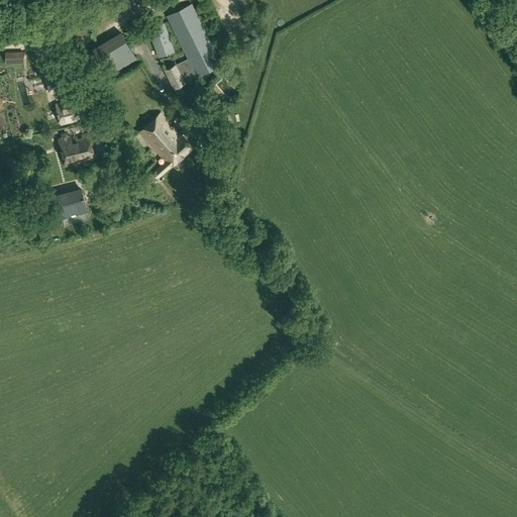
[(174,88),(189,80),(221,65),(191,4),(168,15),(189,58),(165,70),(174,88)]
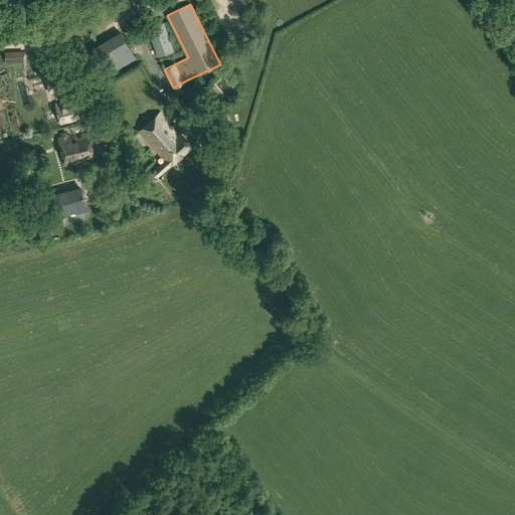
[(163,23),(148,28),(158,56),(173,50),(163,23)]
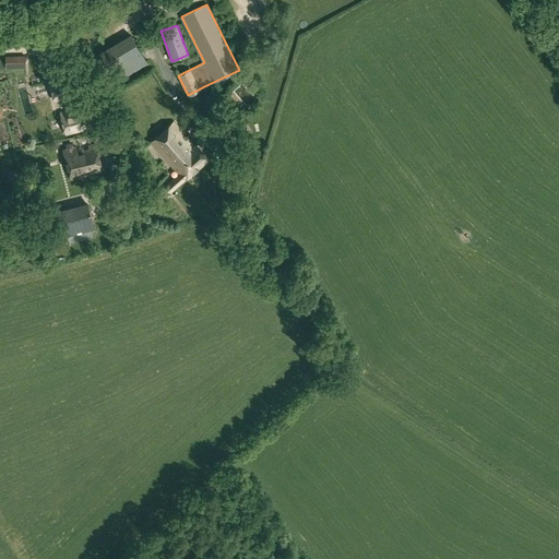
[(100,52),(117,81),(147,63),(130,35),(100,52)]
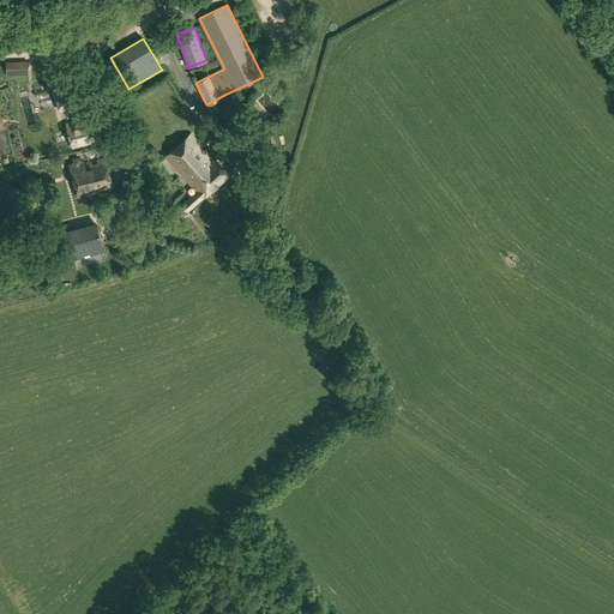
[(58,108),(59,112),(82,106),(77,86),(53,94),(58,108)]
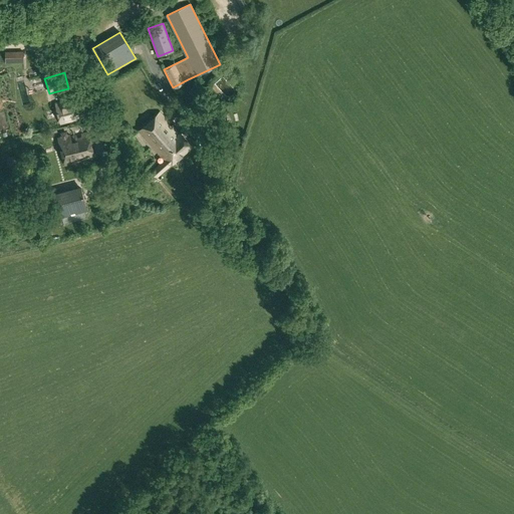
[(49,93),(48,90),(38,93),(40,101),(50,98),(49,93)]
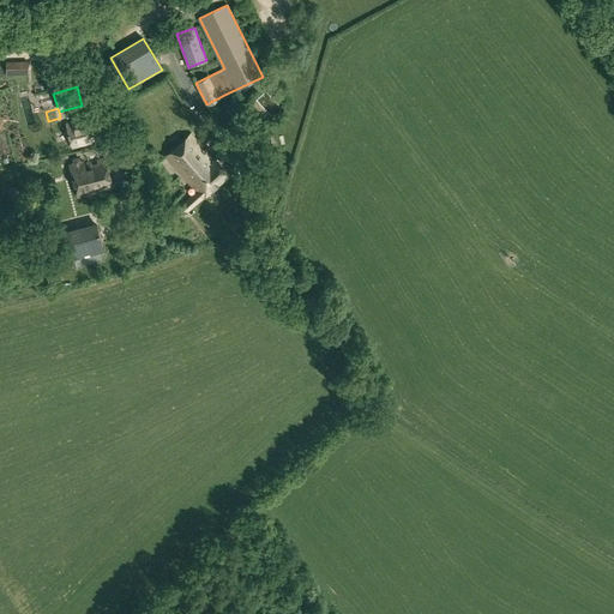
[(96,140),(90,118),(66,124),(72,146),(96,140)]
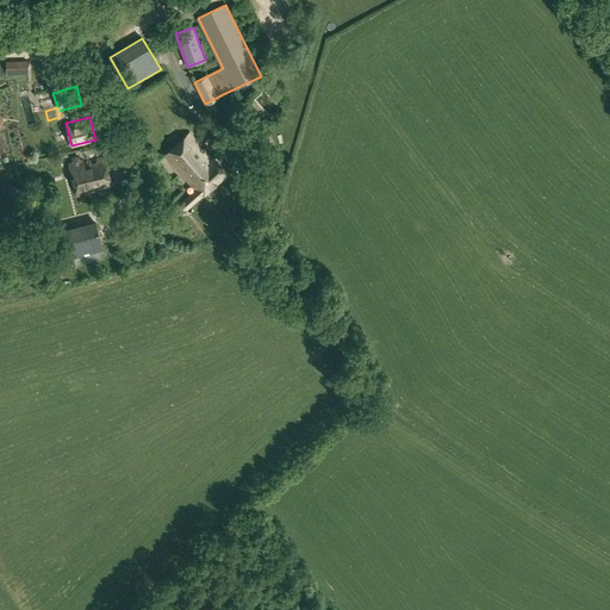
[(228,170),(217,159),(215,160),(190,132),(165,155),(195,190),(180,203),(186,209),(228,170)]
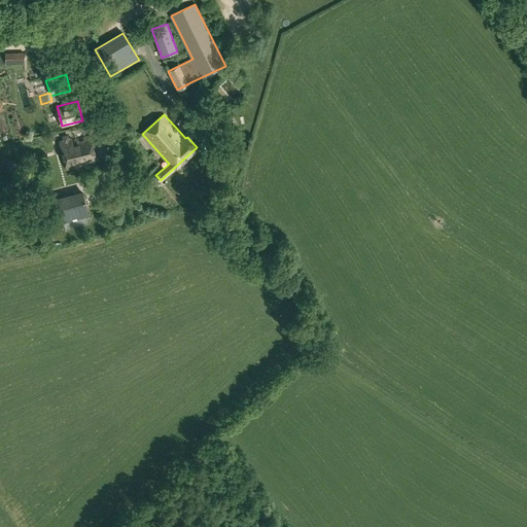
[(72,140),(71,138),(60,141),(67,168),(96,160),(90,136),(72,140)]
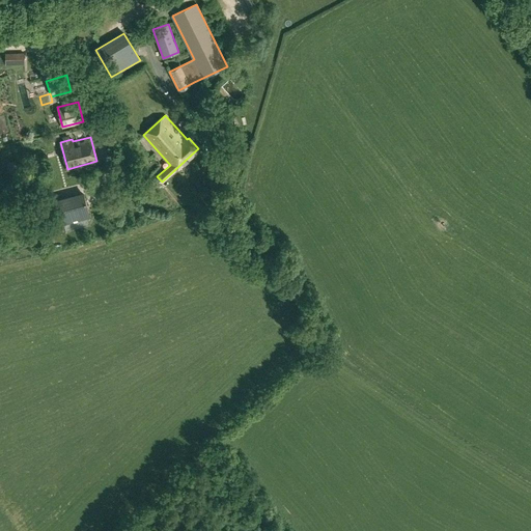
[(52,202),(58,225),(89,217),(83,194),(52,202)]
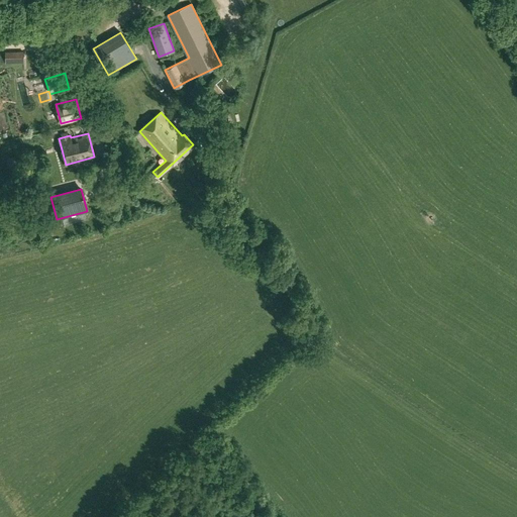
All buildings are outlined.
